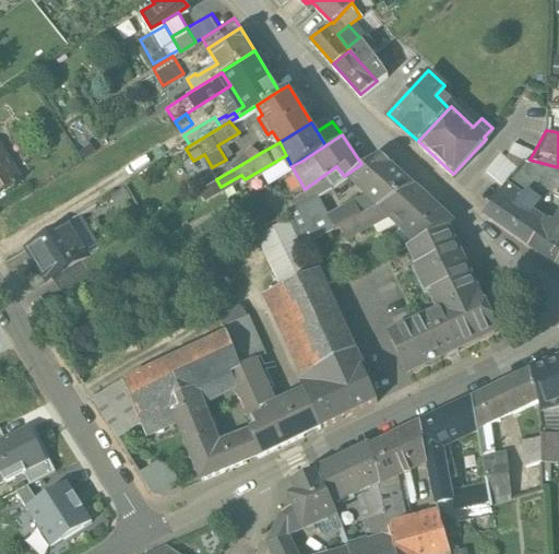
[(253,143),(233,163),(237,167),(262,152),(253,143)]
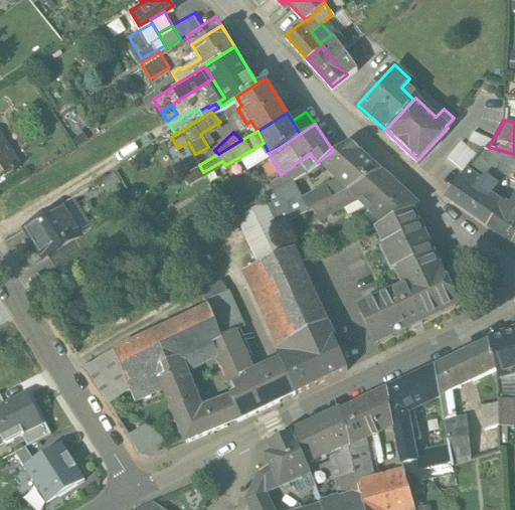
[(477,153),(451,132),(439,148),(465,168),(466,166),(472,159),(477,153)]
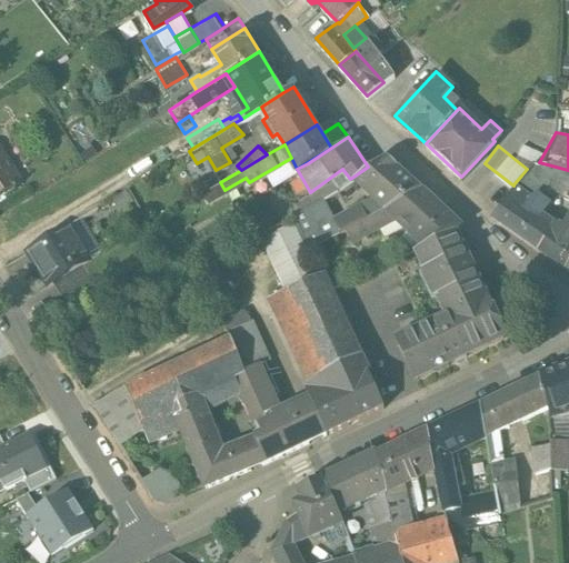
[(0,152),(0,195),(20,183),(0,152)]
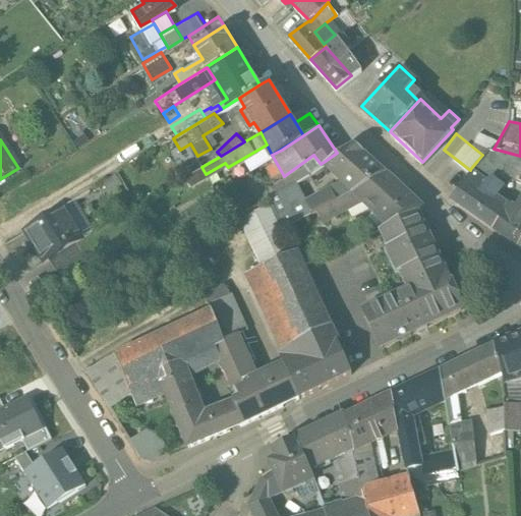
[(337,153),(324,162),(344,181),(339,181),(332,184),(338,196),(356,186),(384,170),(353,141),(337,153)]
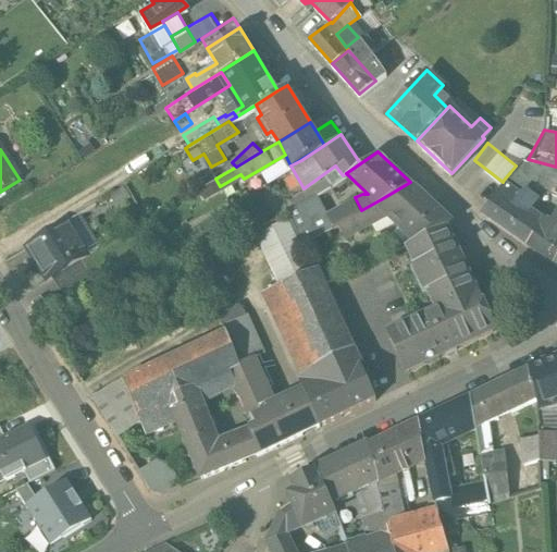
[(521,193),(504,180),(503,182),(481,209),(527,243),(541,224),(514,205),(521,193)]
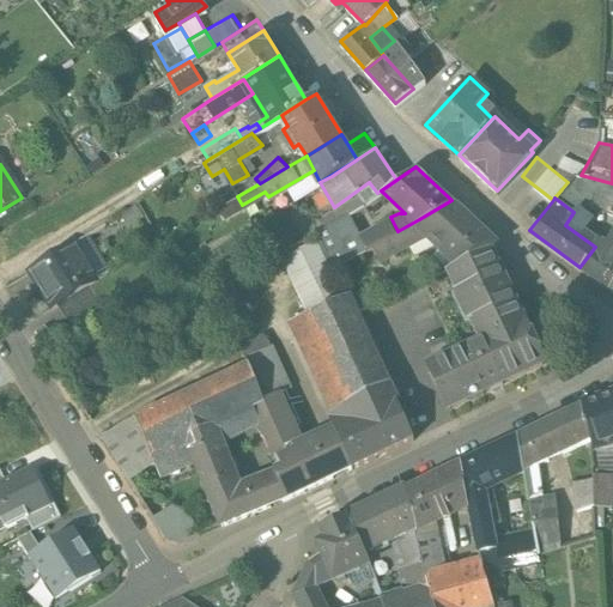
[(451,200),(419,219),(425,226),(450,254),(459,261),(491,246),(497,242),(451,200)]
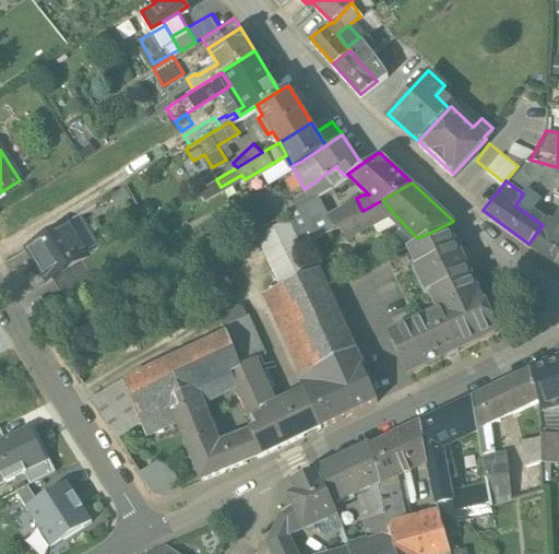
[(306,191),(292,199),(295,204),(309,197),(306,191)]
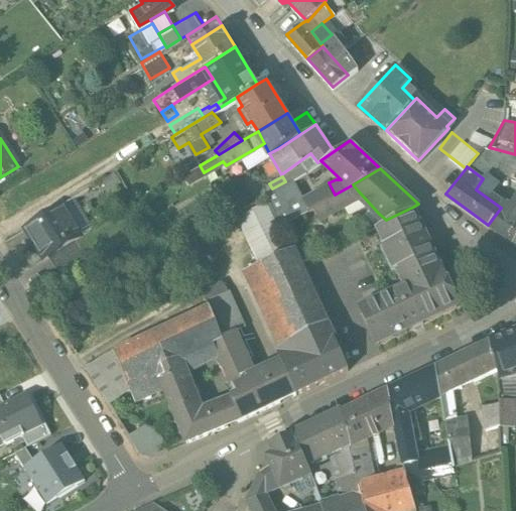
[(272,188),(264,194),(281,223),(318,203),(335,195),(329,182),(308,194),(310,197),(304,200),(292,177),(285,181),(272,188)]
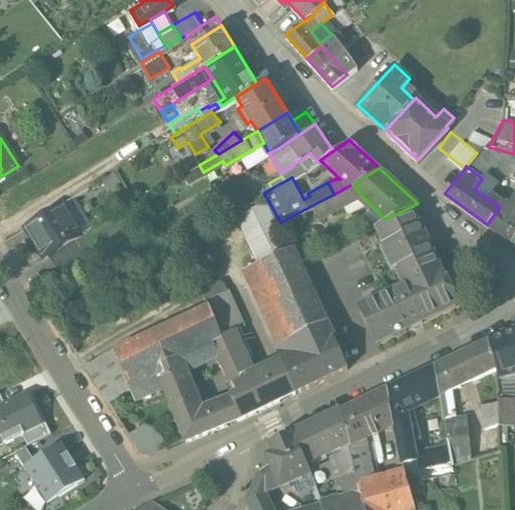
[(334,194),(318,202),(325,213),(350,198),(357,190),(352,184),(334,194)]
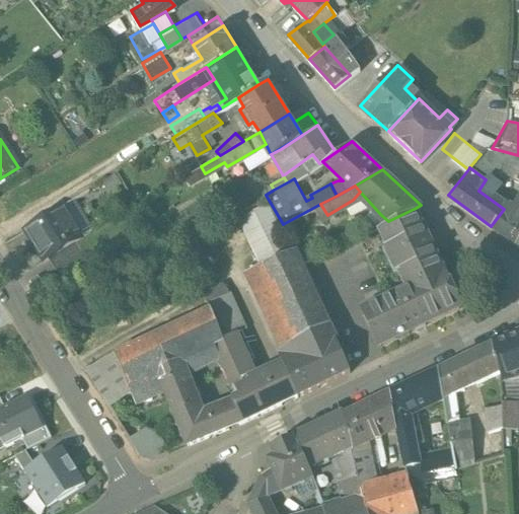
[(62,205),(23,228),(43,259),(49,254),(73,240),(80,235),(62,205)]
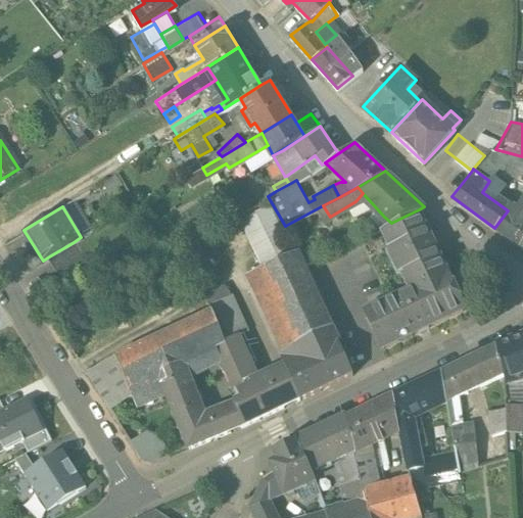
[(522,207),(518,218),(508,210),(494,228),(520,244),(522,239),(522,207)]
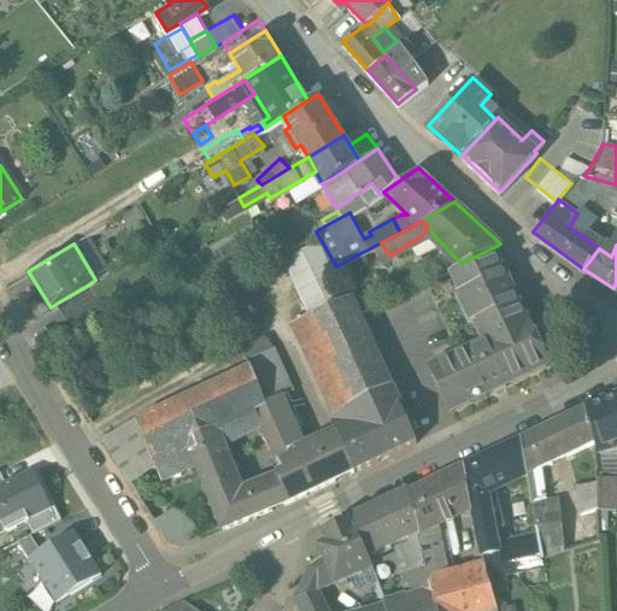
[(462,263),(454,266),(463,285),(459,286),(479,325),(481,323),(488,339),(430,365),(450,407),(470,398),(469,393),(483,386),(486,391),(493,387),(494,389),(505,383),(505,382),(547,362),(535,335),(529,338),(523,324),(529,322),(515,292),(516,291),(510,277),(509,278),(494,247),(462,263)]
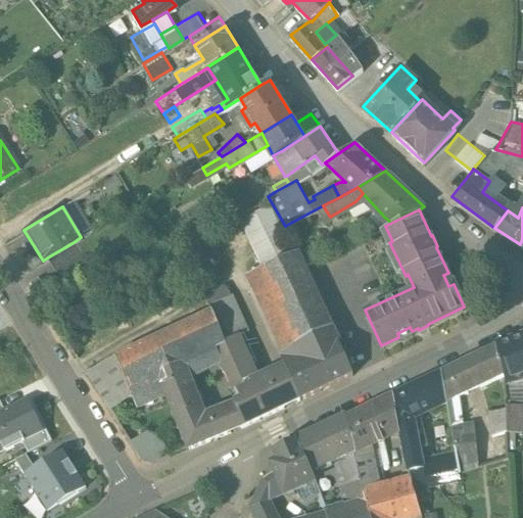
[(372,219),(351,232),(354,239),(385,226),(391,223),(384,217),(375,223),(372,219)]
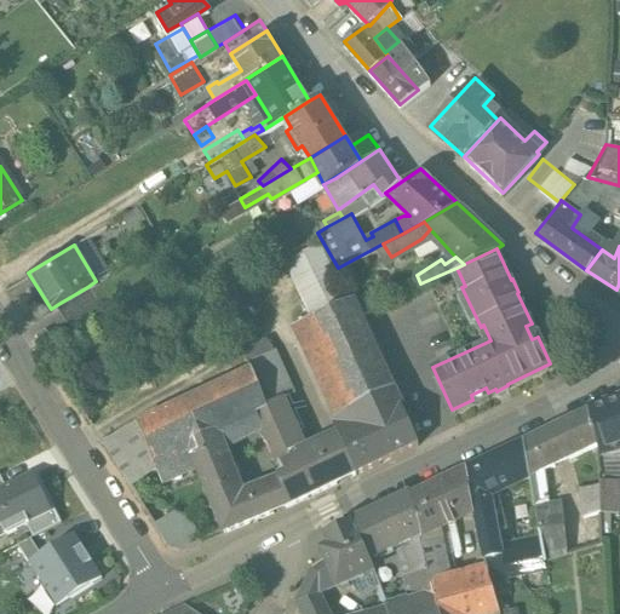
[(371,305),(360,280),(346,287),(351,297),(357,310),(371,305)]
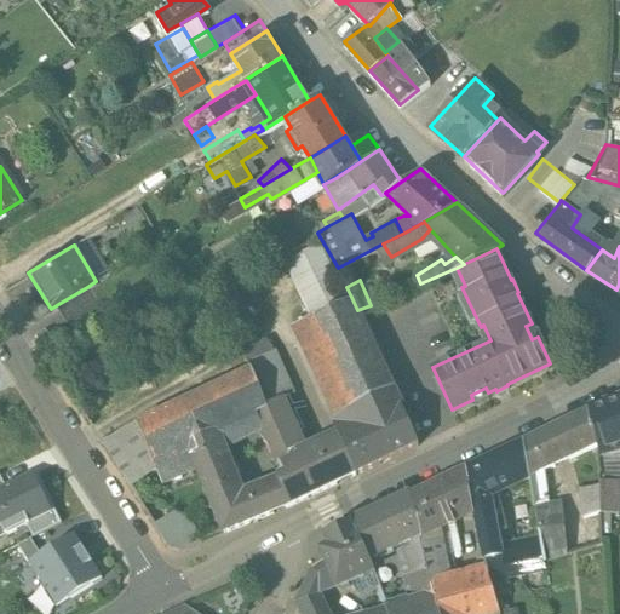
[(234,281),(207,296),(230,333),(256,317),(234,281)]
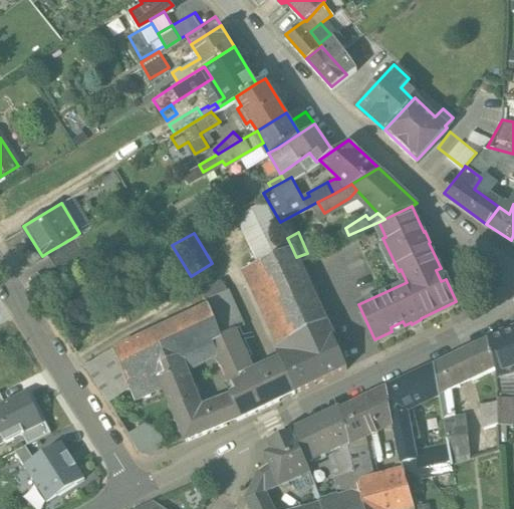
[(72,238),(48,252),(57,267),(80,252),(72,238)]
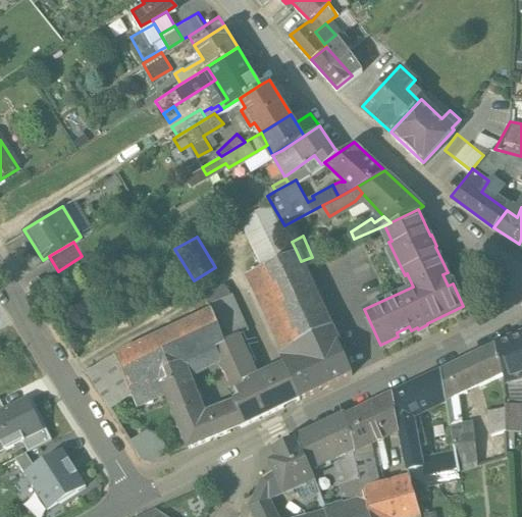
[(301,261),(296,250),(260,266),(295,342),(329,324),(301,261)]
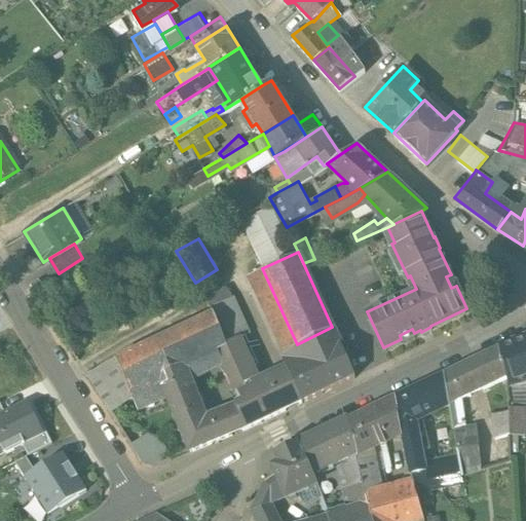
[(39,276),(30,282),(38,295),(46,289),(39,276)]
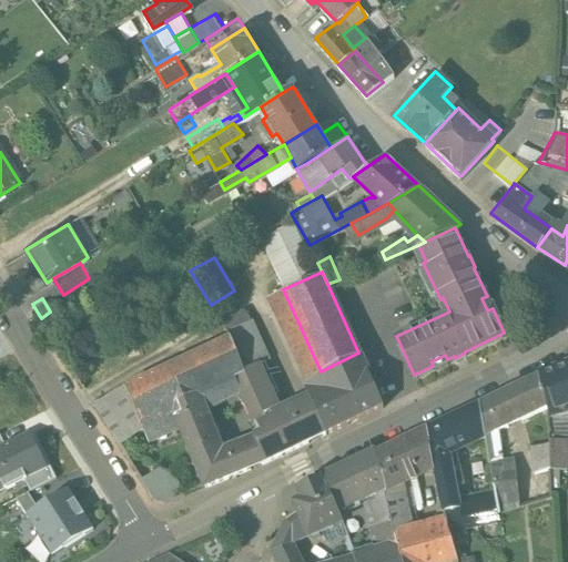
[(269,358),(247,319),(223,333),(225,337),(243,370),(256,364),(269,358)]
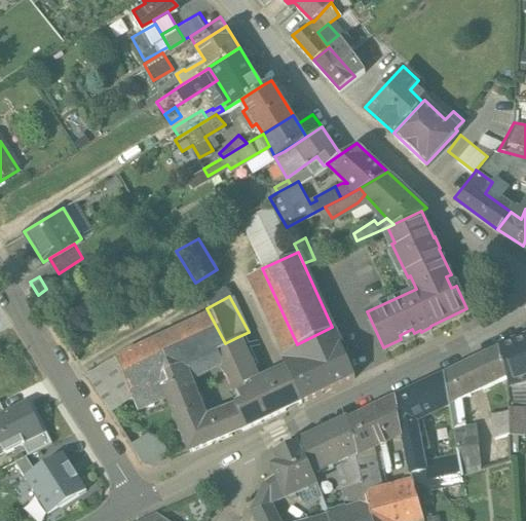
[(151,342),(146,344),(159,375),(181,365),(215,348),(225,343),(209,312),(151,342)]
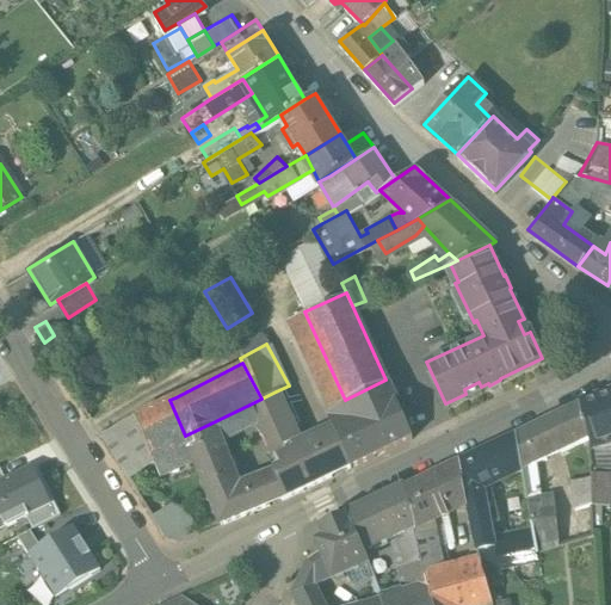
[(386,380),(345,400),(350,411),(344,414),(346,421),(394,397),(386,380)]
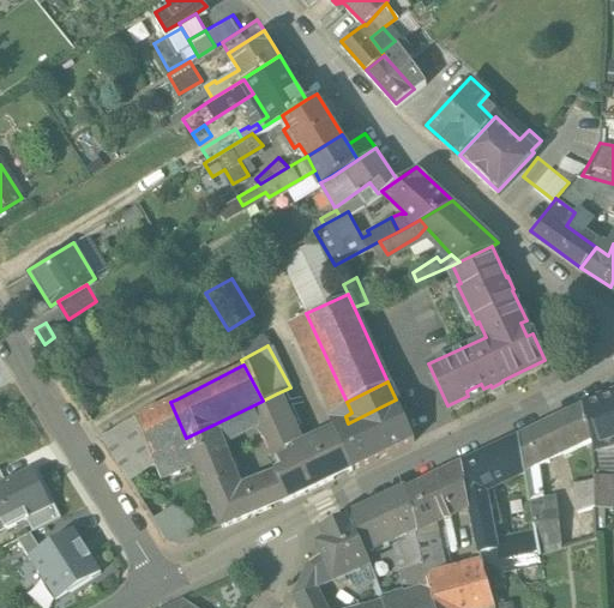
[(613,391),(583,403),(588,432),(590,432),(591,438),(593,449),(613,443),(613,391)]
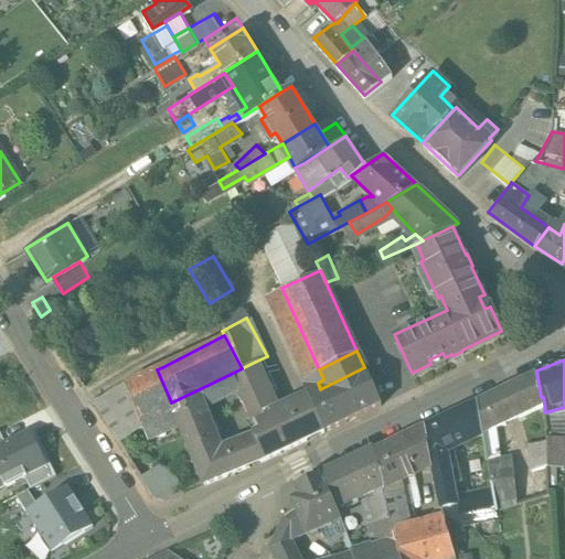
[(242,368),(231,374),(240,391),(264,379),(255,362),(242,368)]
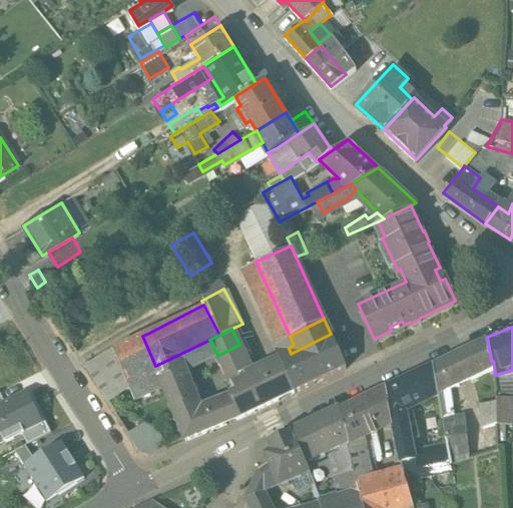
[(291,354),(279,360),(293,389),(345,365),(331,334),(291,354)]
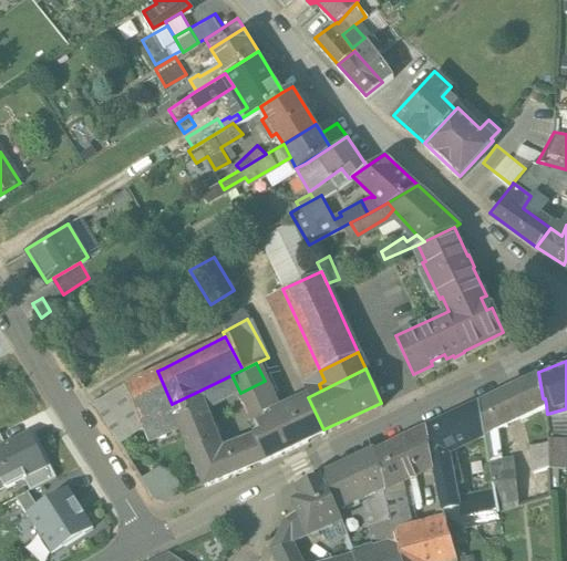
[(172,404),(157,371),(125,385),(143,428),(176,415),(172,404)]
